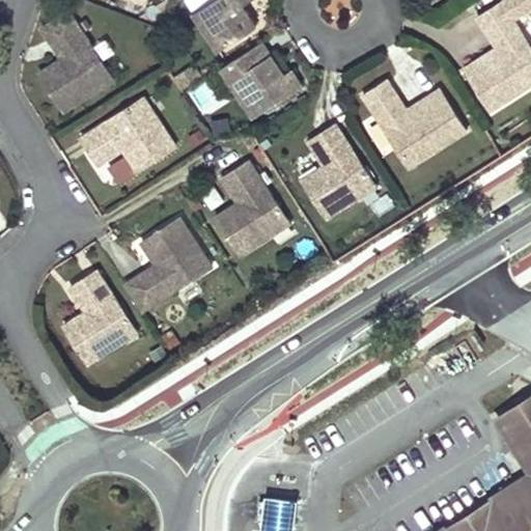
[(256,27),(242,6),(251,0),(216,0),(195,15),(220,52),(238,39),(256,27)]
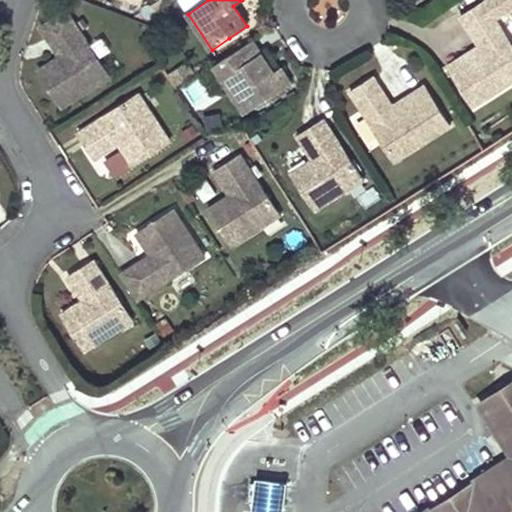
[(447,62),(458,80),(470,97),(482,89),(486,94),(511,76),(511,43),(483,0),(477,0),(458,13),(480,47),(472,52),(469,48),(447,62)]
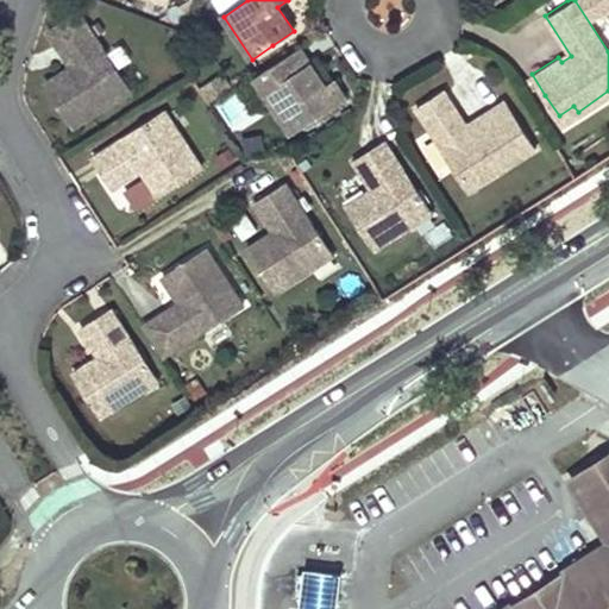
[(45,81),(60,104),(74,125),(129,89),(76,11),(45,31),(68,66),(45,81)]
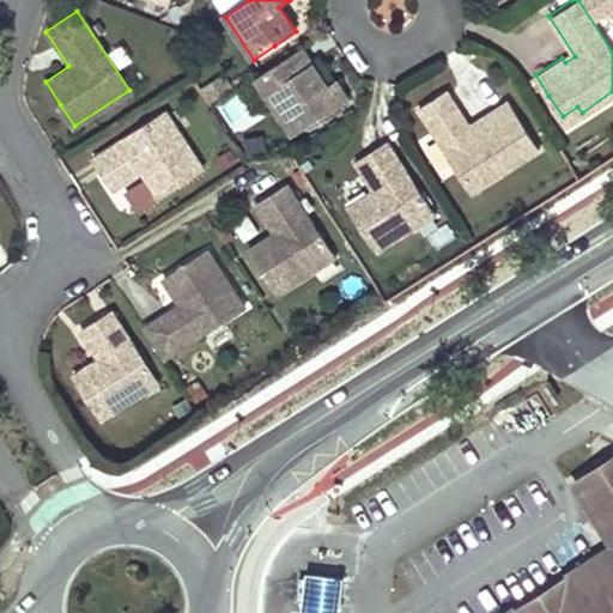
[(337,73),(331,77),(326,80),(303,46),(256,74),(268,92),(285,117),(293,131),(350,93),(337,73)]
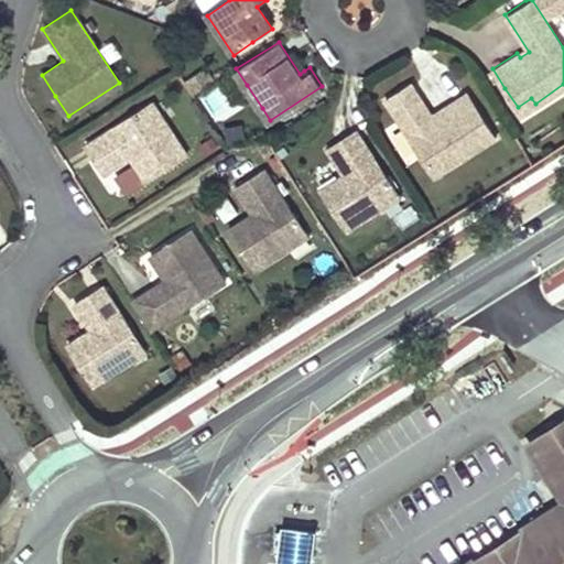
[(491,129),(479,110),(467,90),(442,106),(445,110),(435,117),(411,79),(386,96),(433,172),(481,141),(478,138),(491,129)]
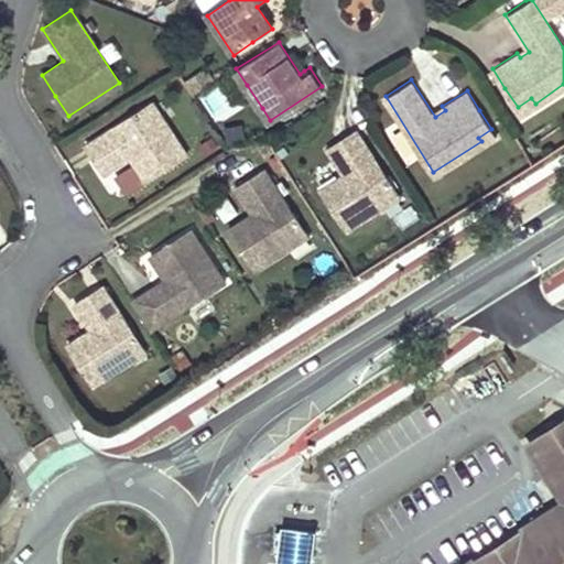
[(144,179),(164,166),(184,153),(151,101),(86,143),(105,174),(131,158),(144,179)]
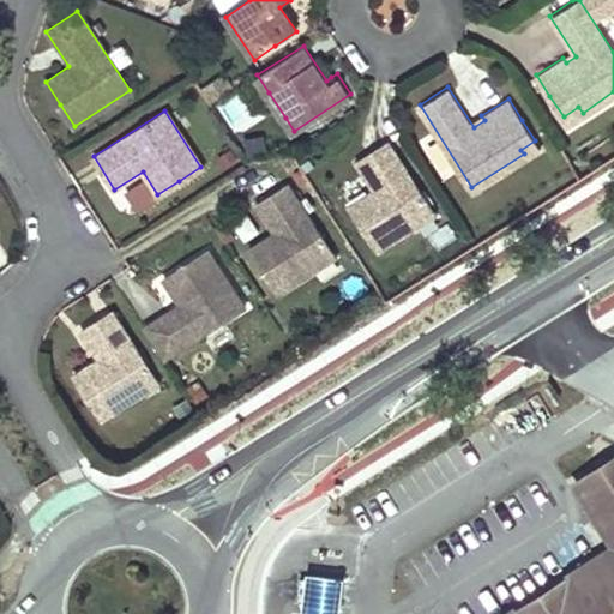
[(250,157),(268,152),(263,134),(244,139),(250,157)]
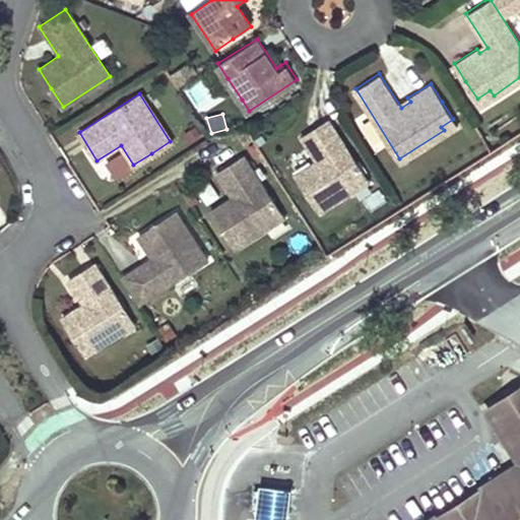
[(328,116),(302,133),(315,155),(295,168),(320,207),(368,178),(328,116)]
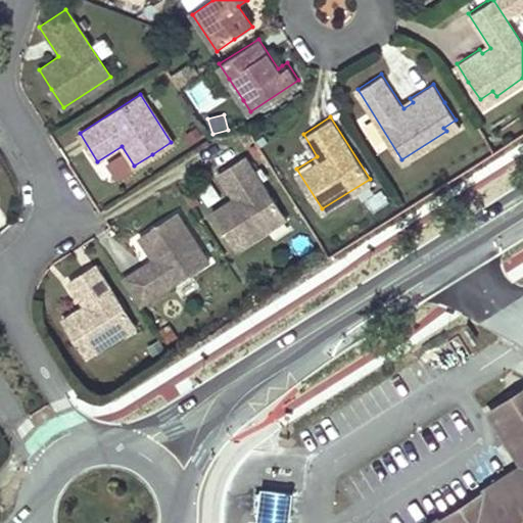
[(210,206),(223,226),(235,245),(282,215),(243,152),(216,170),(230,193),(210,206)]
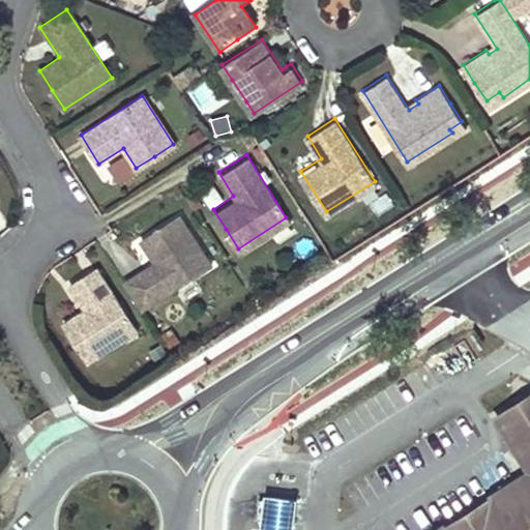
[(142,238),(148,248),(154,259),(123,278),(142,306),(211,262),(180,213),(142,238)]
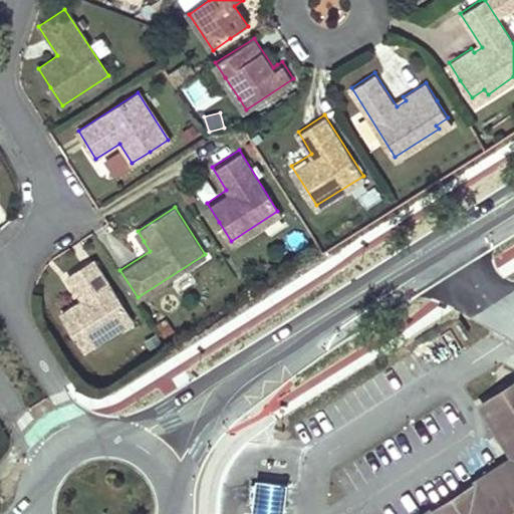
[(61,310),(72,328),(84,347),(131,319),(93,259),(66,275),(80,298),(61,310)]
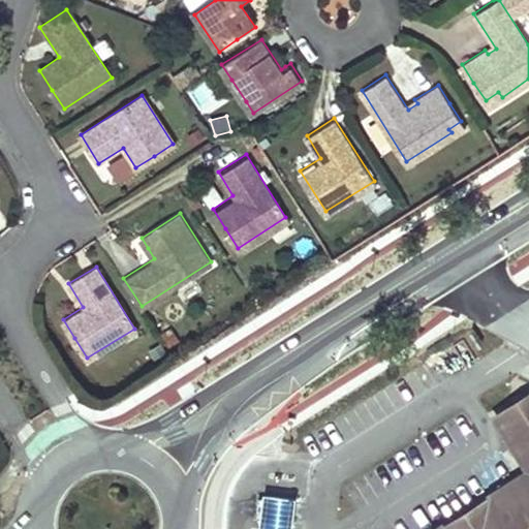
[(528,528),(528,394),(495,416),(528,467),(528,471),(439,528),(528,528)]
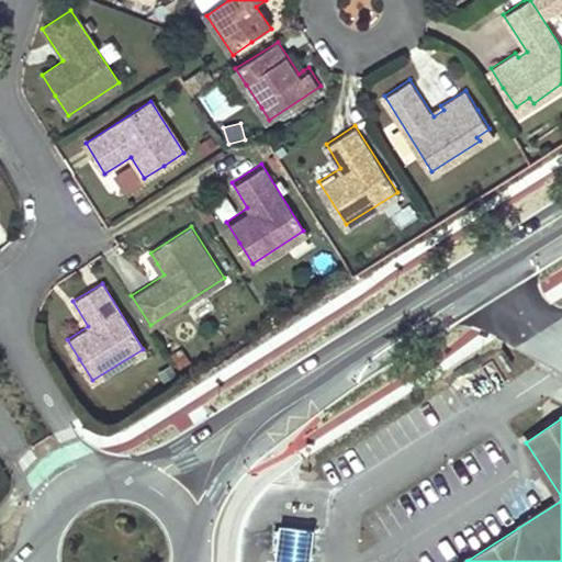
[(310,561),(314,530),(278,526),(273,561),(310,561)]
